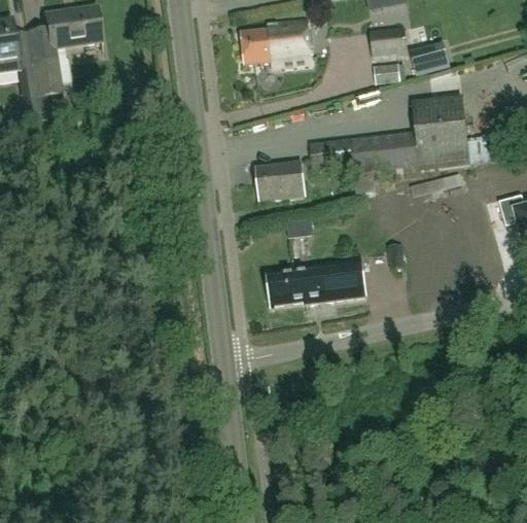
[(30,64),(32,63),(57,60),(55,47),(101,40),(96,5),(45,13),(47,27),(26,31),(27,43),(30,64)]
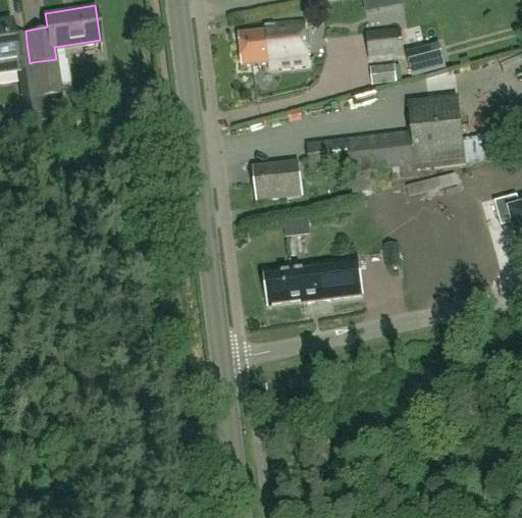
[(11,18),(0,19),(0,61),(17,59),(20,85),(33,83),(30,63),(27,43),(25,31),(13,32),(11,18)]
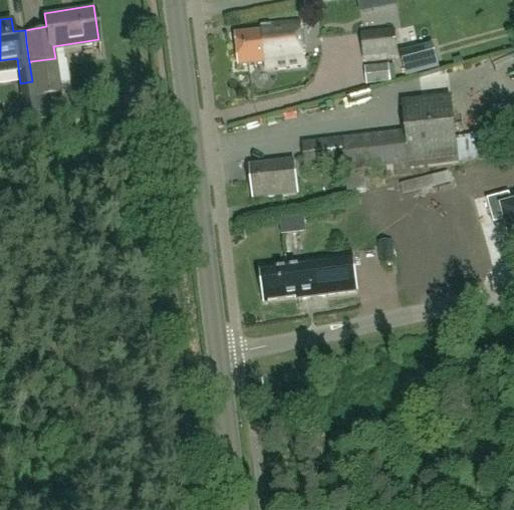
[(271,24),(262,25),(262,28),(236,31),(239,63),(265,60),(266,66),(304,62),(300,19),(270,22),(271,24)]
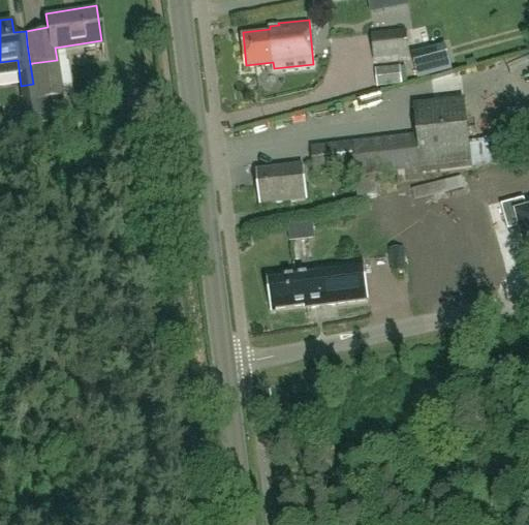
[(372,31),(375,59),(408,55),(405,28),(372,31)]
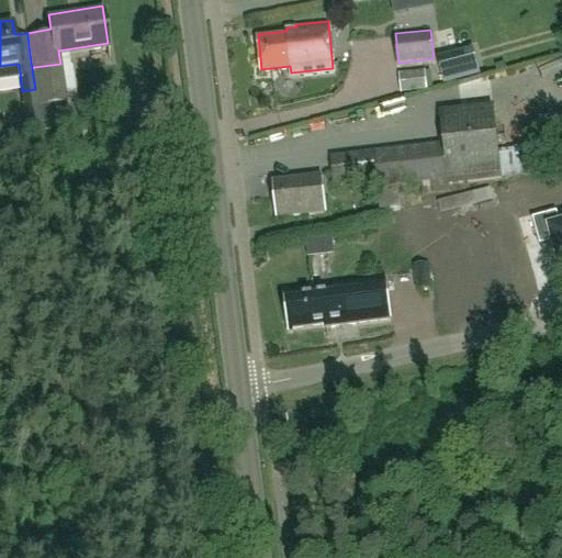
[(66,99),(60,64),(34,67),(40,102),(66,99)]
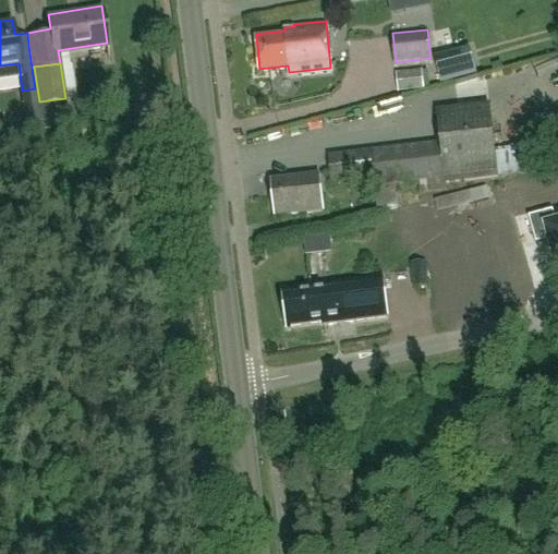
[(92,110),(82,63),(72,65),(81,112),(92,110)]
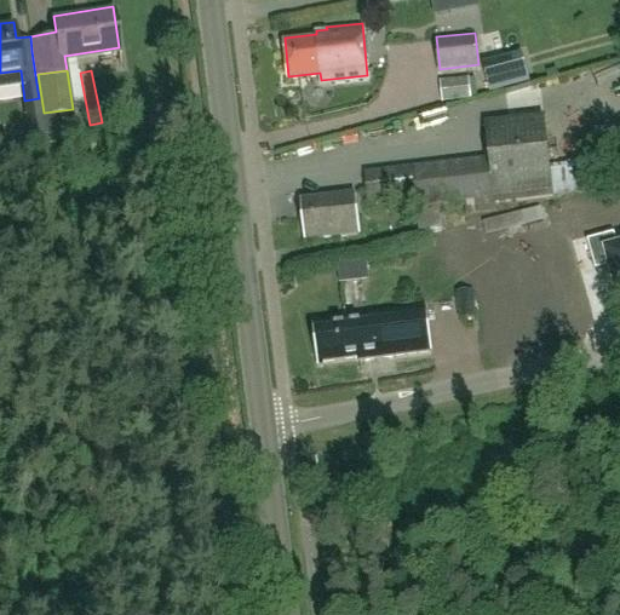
[(441,78),(442,99),(471,96),(469,74),(441,78)]
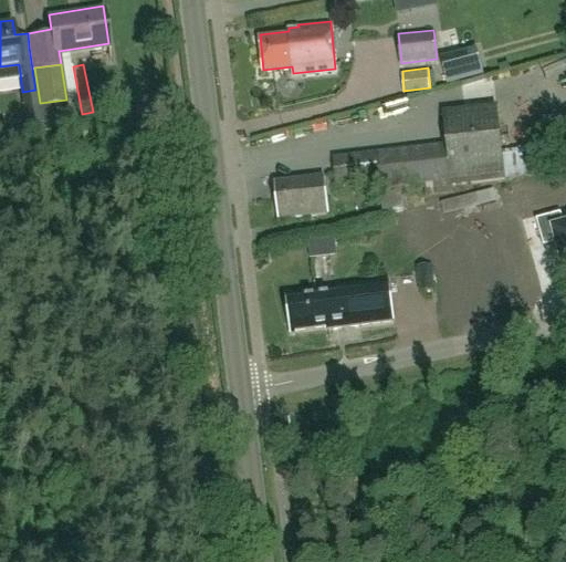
[(479,71),(458,75),(462,91),(482,86),(479,71)]
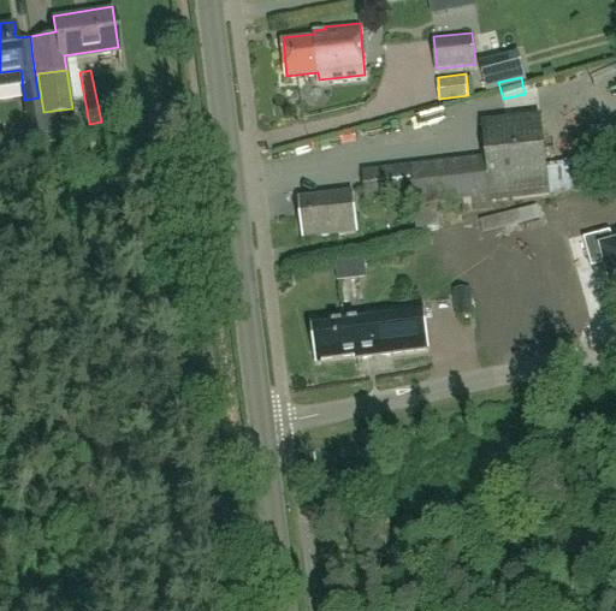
[(492,197),(549,191),(612,182),(609,152),(564,156),(564,159),(546,161),(540,113),(483,119),(487,154),(363,168),(367,197),(413,193),(416,226),(439,224),(437,199),(462,196),(463,209),(493,206),(492,197)]
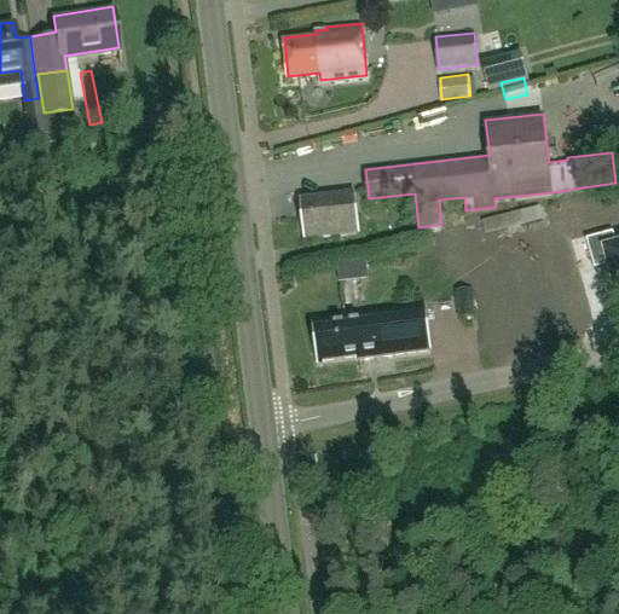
[(450,126),(428,127),(428,140),(451,138),(450,126)]
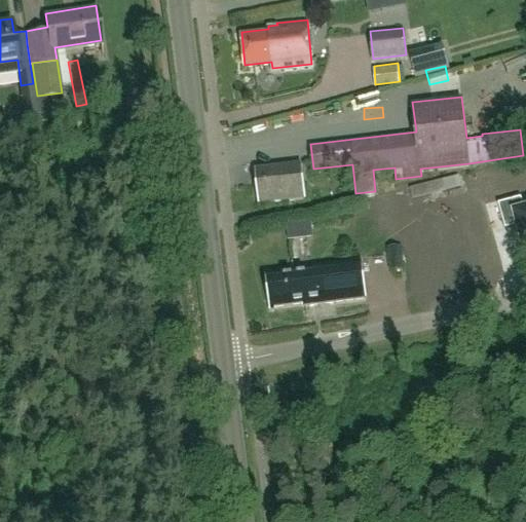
[(283,162),(284,163),(256,166),(260,201),(305,196),(301,160),(283,162)]
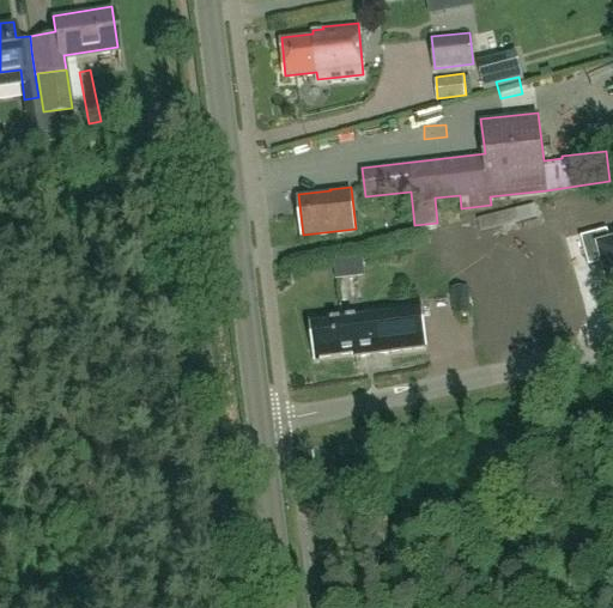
[(604,260),(608,277),(612,274),(612,239),(599,244),(595,231),(581,235),(589,263),(604,260)]
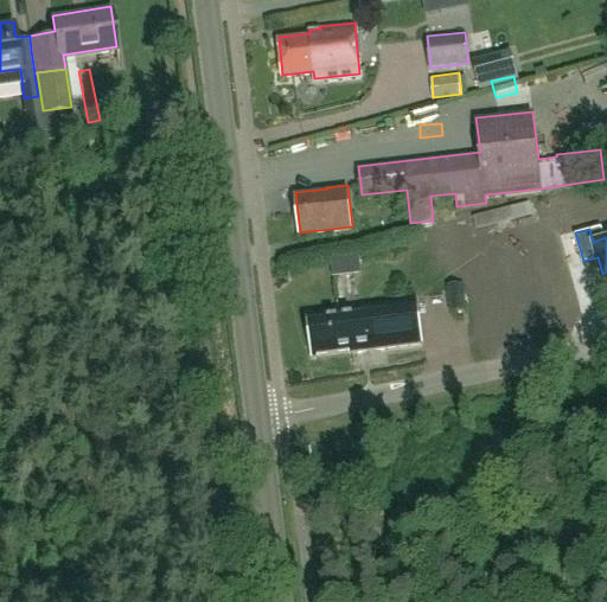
[(313,354),(314,354),(314,351),(353,346),(353,350),(425,340),(419,298),(308,312),(313,354)]
